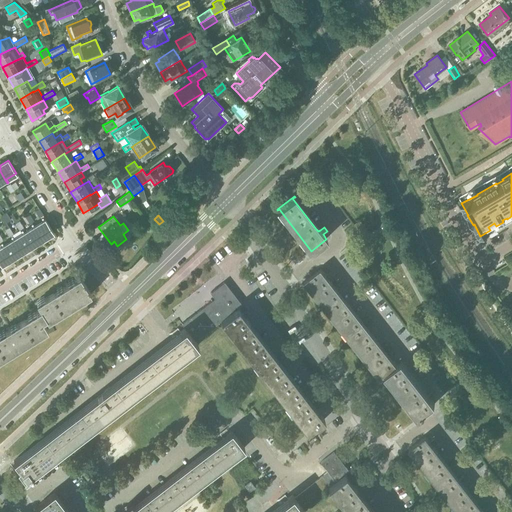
[(34,227),(43,240),(53,233),(45,220),(44,220),(43,217),(41,218),(43,221),(34,227)]
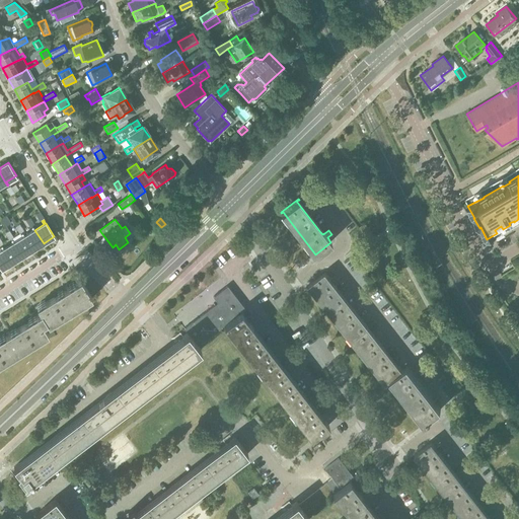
[(24,236),(32,249),(44,243),(34,230),(33,227),(31,227),(33,230),(24,236)]
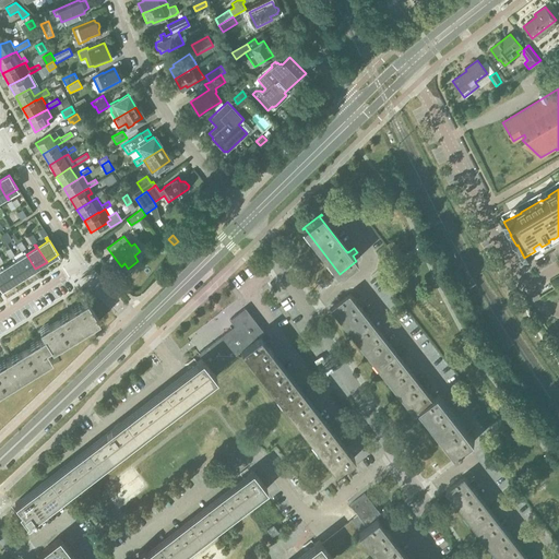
[(15,261),(24,275),(35,269),(26,254),(24,251),(23,252),(25,256),(15,261)]
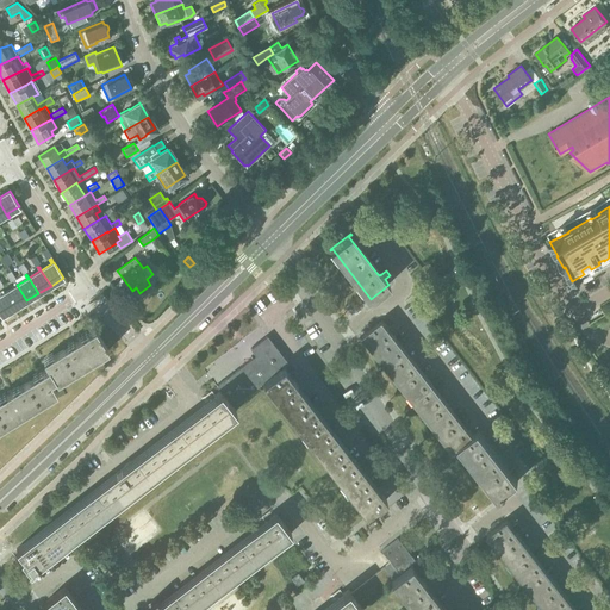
[(13,282),(16,286),(5,293),(14,309),(26,300),(17,285),(14,281),(13,282)]
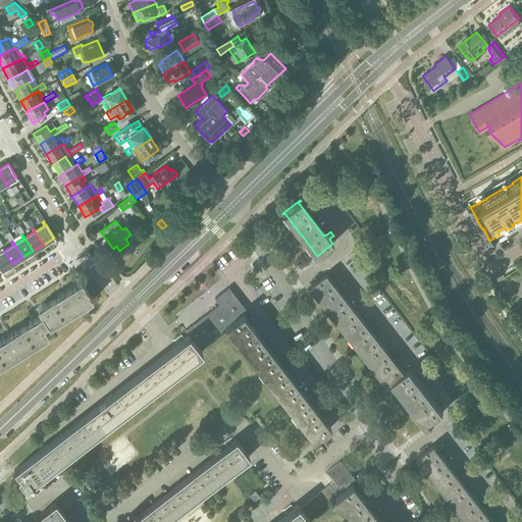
[(12,264),(4,251),(2,248),(1,249),(3,251),(0,253),(0,268),(1,270),(12,264)]
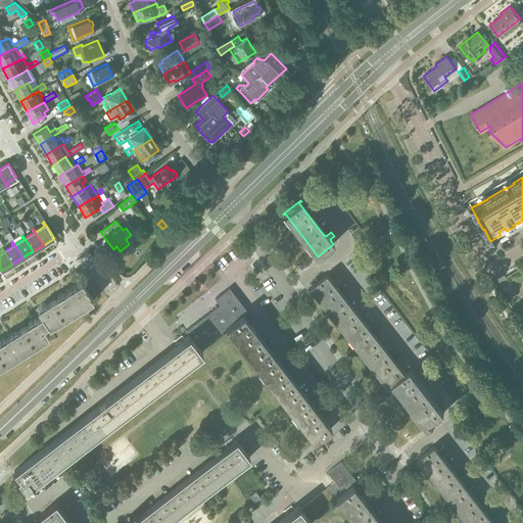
[(328,274),(311,288),(312,288),(313,287),(390,386),(393,383),(395,382),(395,383),(428,424),(426,425),(427,427),(434,422),(433,421),(444,412),(440,408),(444,405),(441,399),(437,402),(435,405),(409,371),(411,370),(411,369),(406,373),(401,369),(399,370),(396,367),(337,290),(339,289),(336,284),(340,281),(337,277),(333,280),(328,274)]
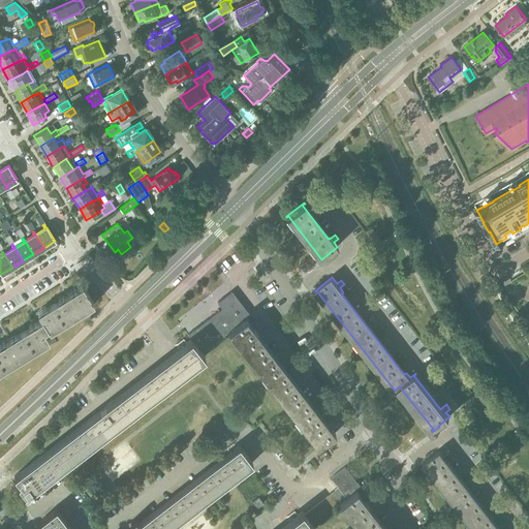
[(0,370),(49,340),(50,340),(43,331),(48,329),(50,332),(50,331),(93,303),(93,304),(94,303),(83,284),(82,285),(83,285),(39,313),(38,312),(37,312),(41,318),(37,321),(37,322),(0,345),(0,370)]
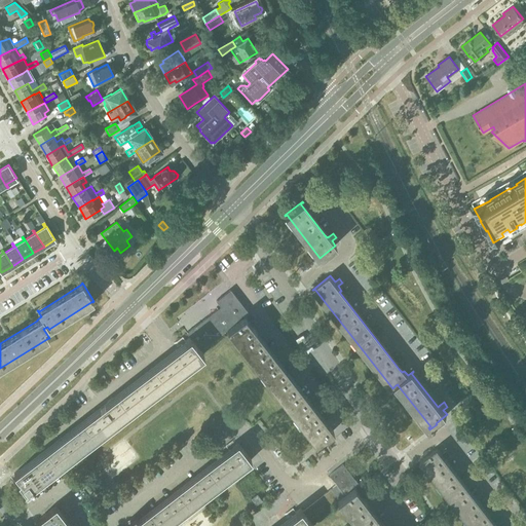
[(201,322),(196,326),(197,327),(210,342),(227,329),(227,328),(245,314),(245,315),(249,312),(230,290),(217,300),(221,306),(211,314),(201,322)]
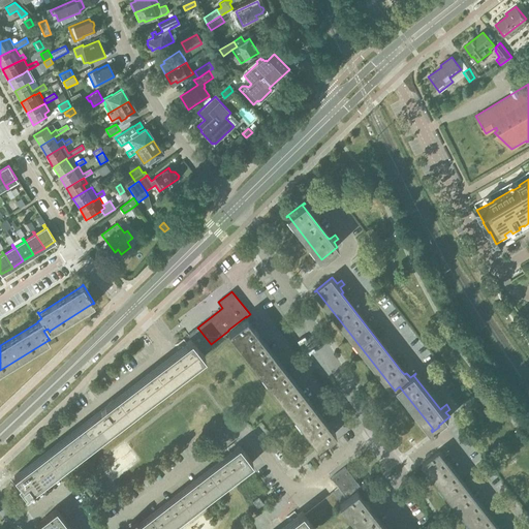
[(228,331),(228,332),(229,330),(232,334),(319,445),(317,446),(318,448),(325,443),(324,441),(335,433),(331,427),(335,424),(332,419),(328,423),(325,425),(322,421),(284,372),(257,338),(255,334),(257,333),(254,328),(258,324),(254,320),(251,323),(248,325),(246,321),(248,320),(246,317),(246,316),(228,330),(228,331)]
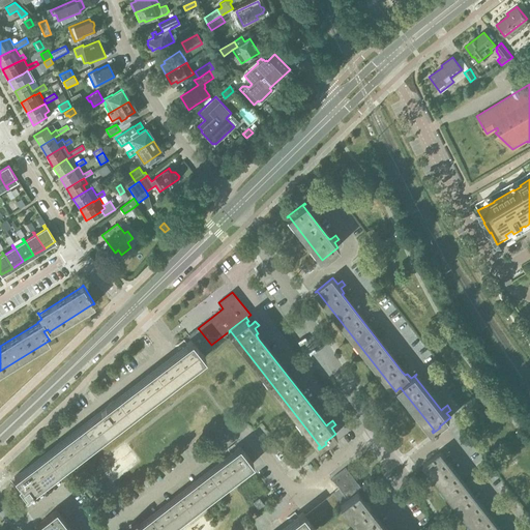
[(188,335),(192,340),(202,353),(211,345),(199,329),(198,328),(188,335)]
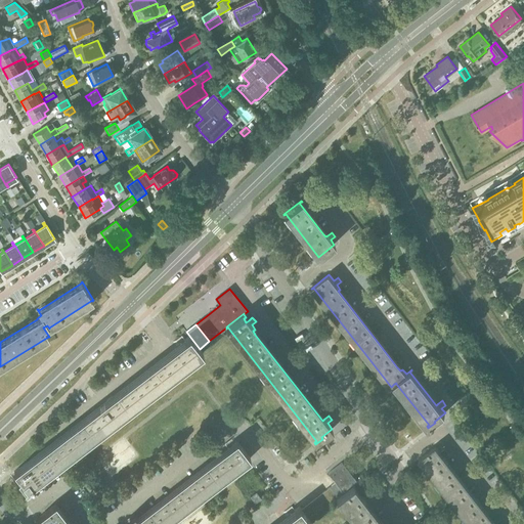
[(182,345),(115,398),(113,396),(100,406),(101,408),(22,471),(18,468),(14,472),(19,479),(17,480),(26,490),(203,353),(200,349),(189,336),(181,343),(182,345)]
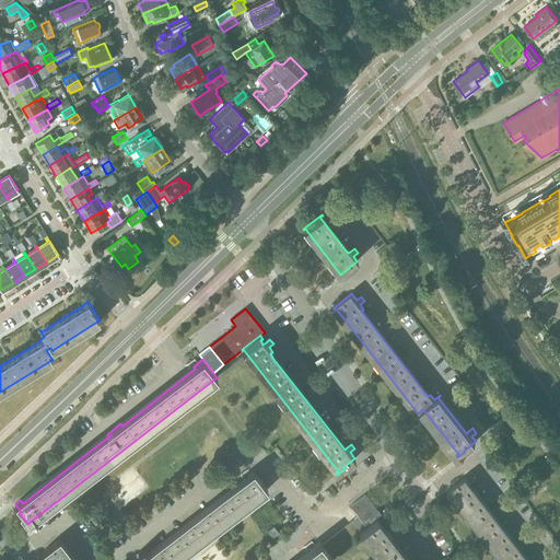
[(137,559),(173,559),(263,491),(266,489),(267,490),(253,471),(243,478),(244,479),(245,480),(237,487),(211,506),(171,538),(149,556),(147,553),(143,549),(138,552),(133,557),(137,559)]
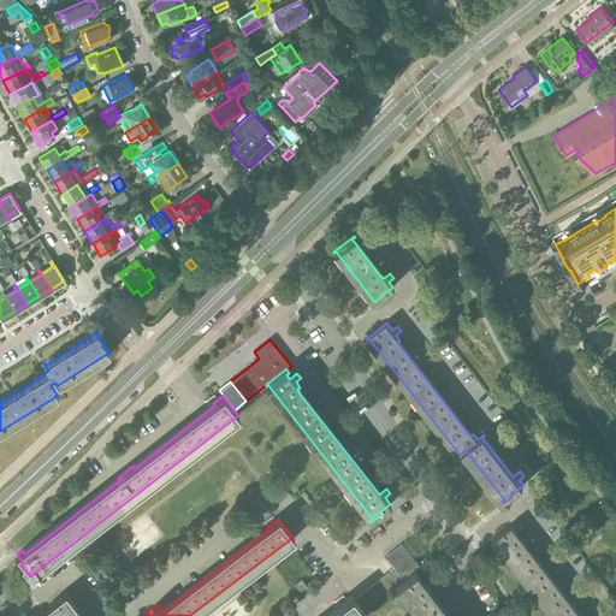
[(513,525),(491,540),(492,542),(493,540),(554,615),(579,615),(523,544),(526,542),(522,537),(526,533),(522,528),(517,532),(513,525)]
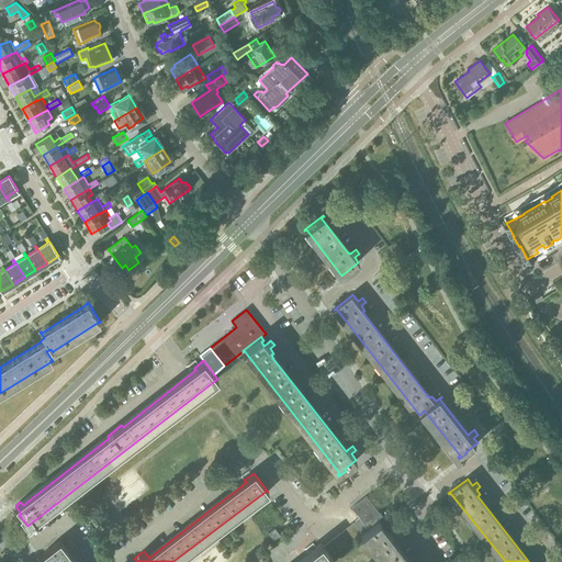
[(367,496),(351,507),(359,517),(368,528),(379,520),(383,517),(368,496),(367,496)]
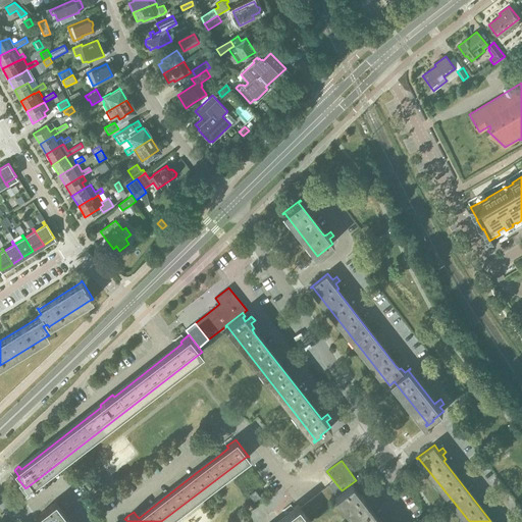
[(333,480),(329,484),(337,494),(342,490),(333,480)]
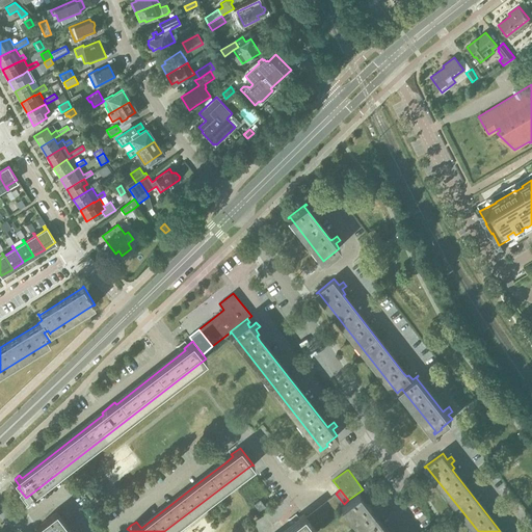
[(344,504),(341,506),(341,507),(343,505),(344,507),(363,531),(386,531),(371,512),(368,509),(371,507),(369,505),(367,503),(371,500),(368,496),(364,499),(362,500),(358,497),(361,496),(358,493),(348,500),(344,504)]
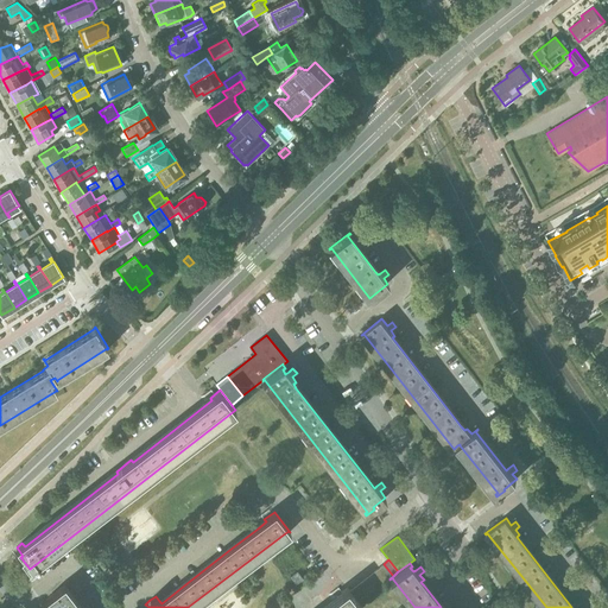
[(384,564),(378,568),(387,581),(390,578),(393,576),(384,564)]
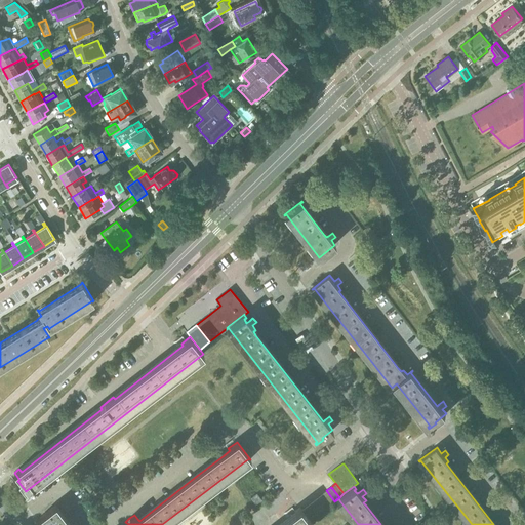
[(326,490),(321,494),(329,505),(334,501),(326,490)]
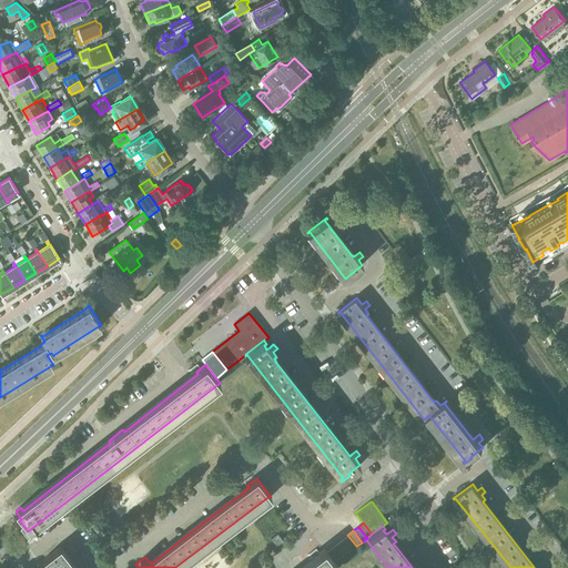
[(277,531),(271,536),(276,543),(282,538),(277,531)]
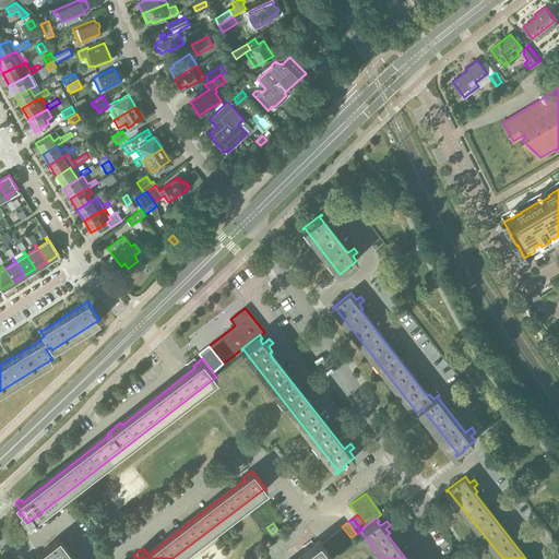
[(342,526),(337,531),(345,542),(351,537),(342,526)]
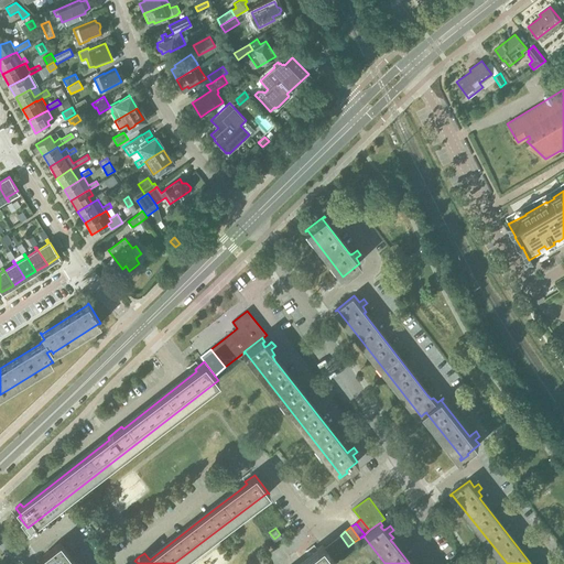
[(340,535),(335,539),(344,551),(348,546),(340,535)]
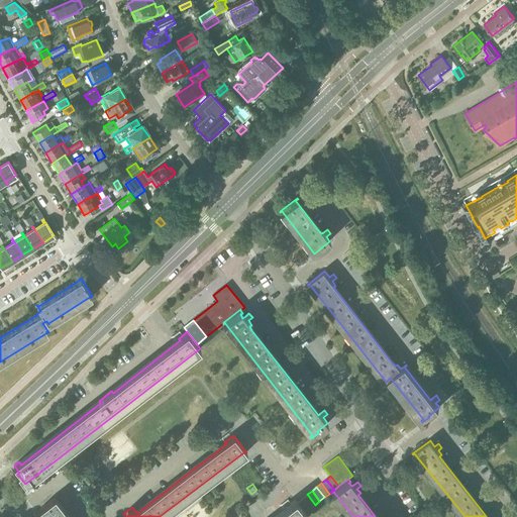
[(307,494),(302,498),(310,508),(315,505),(307,494)]
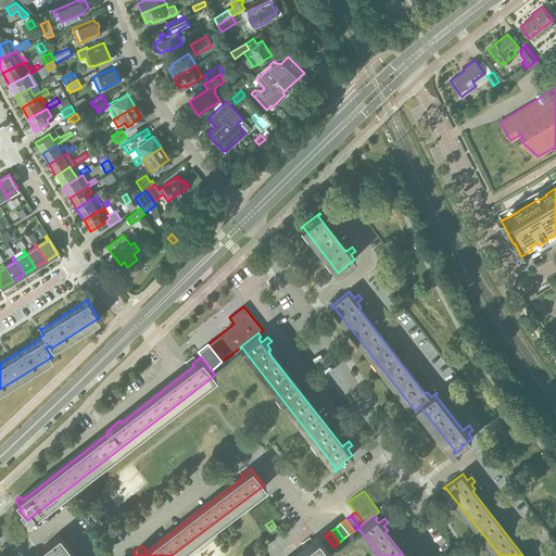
[(59,534),(42,548),(48,555),(72,555),(70,553),(68,552),(71,551),(67,546),(64,541),(60,536),(59,534)]
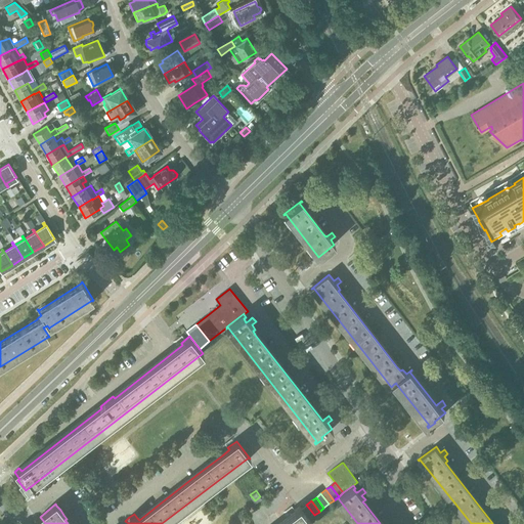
[(306,505),(301,509),(309,519),(314,515),(306,505)]
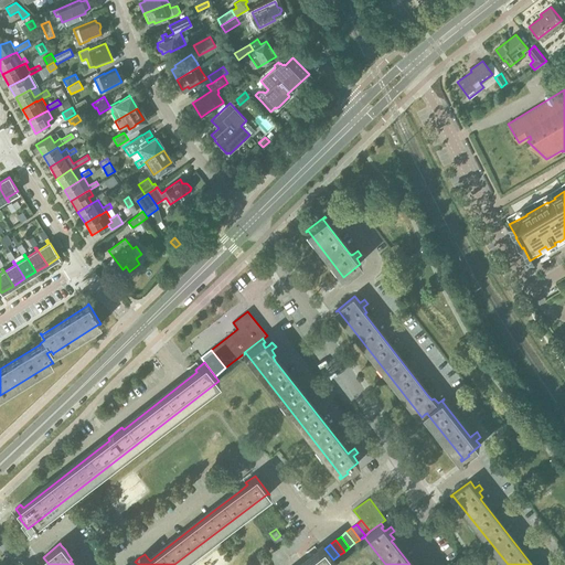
[(332,564),(336,564),(337,564),(338,564),(333,560),(324,548),(322,545),(321,546),(318,550),(312,553),(315,555),(304,564),(301,564),(332,564)]
